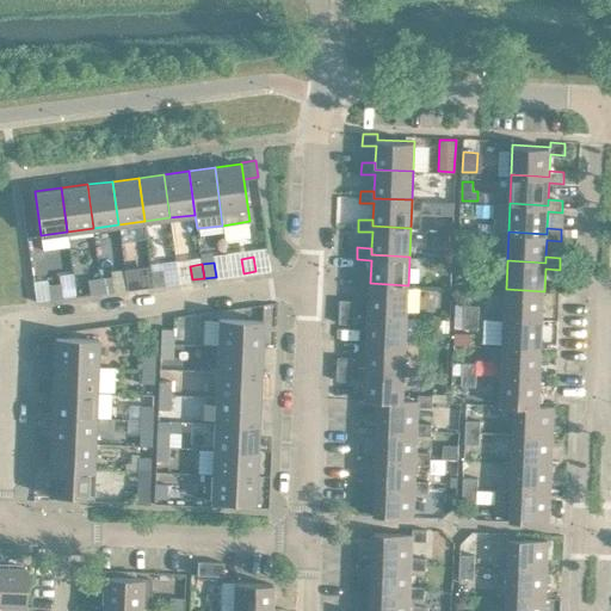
[(162,270),(150,271),(153,285),(165,284),(162,270)]
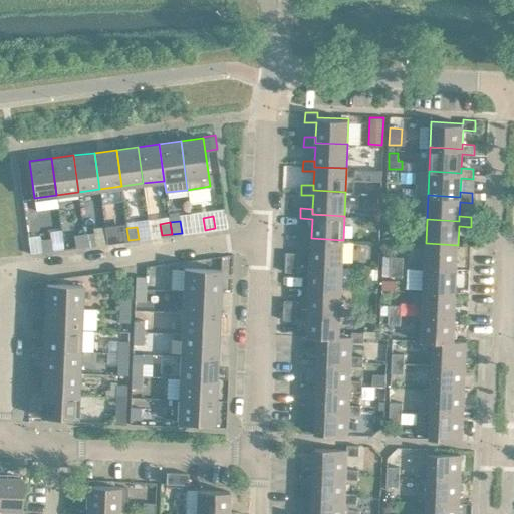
[(129,240),(126,228),(116,229),(118,241),(129,240)]
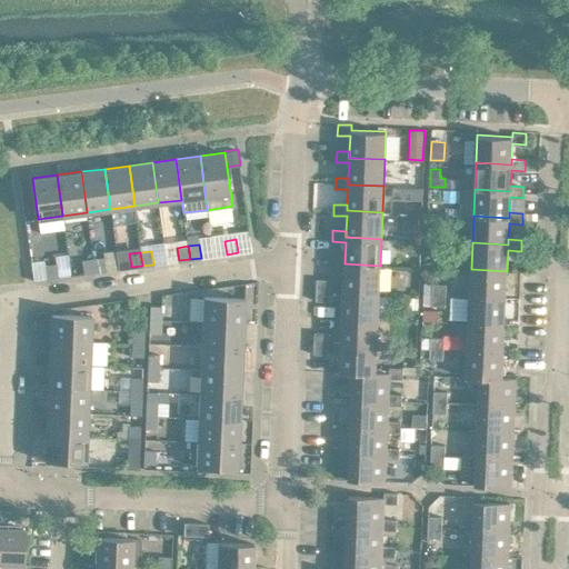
[(68,253),(55,256),(56,263),(58,277),(71,276),(68,253)]
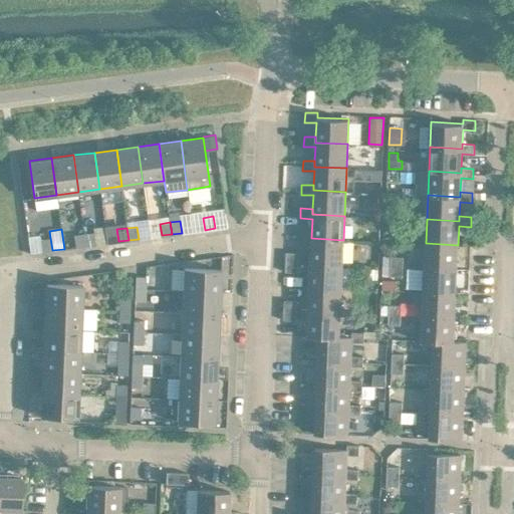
[(93,232),(83,234),(85,246),(95,244),(93,232)]
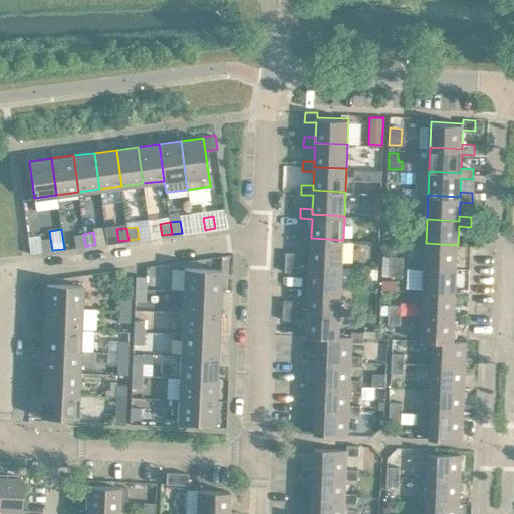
[(85,246),(83,234),(74,235),(75,247),(85,246)]
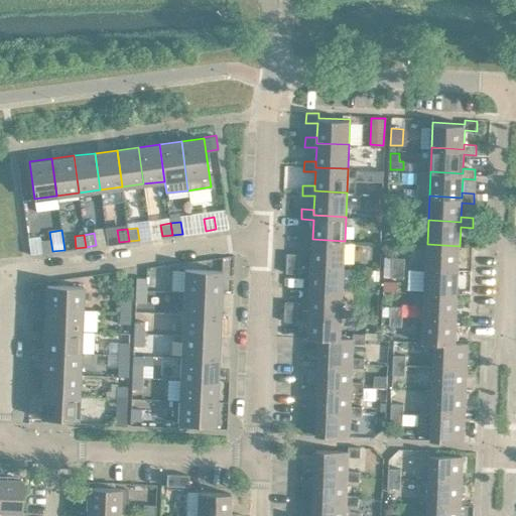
[(41,241),(42,253),(52,251),(50,239),(41,241)]
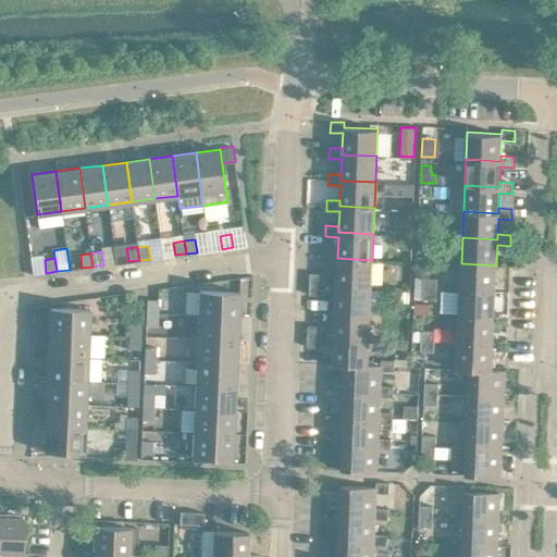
[(337,258),(336,284),(371,286),(372,260),(337,258)]
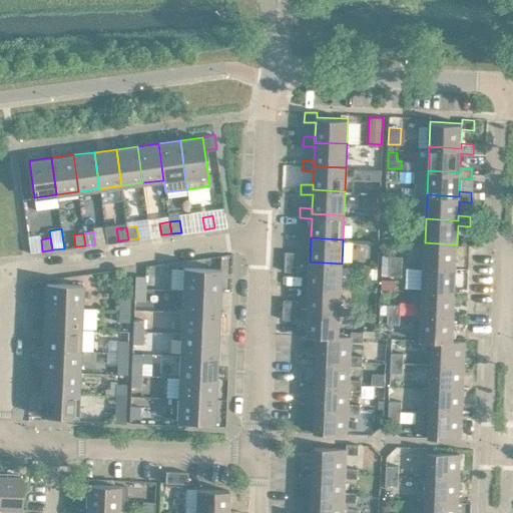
[(425,242),(424,267),(456,269),(457,244),(425,242)]
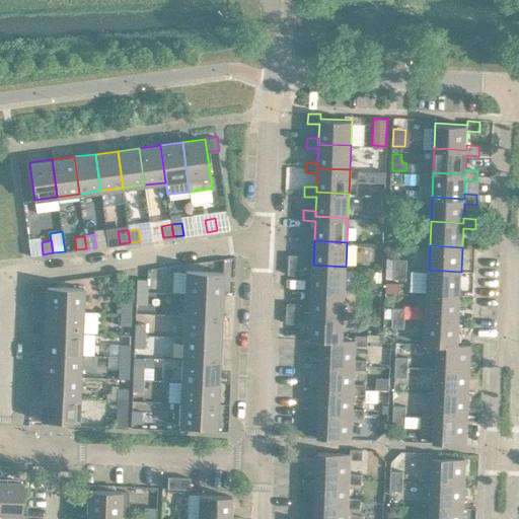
[(289,254),(289,264),(301,265),(301,254),(289,254)]
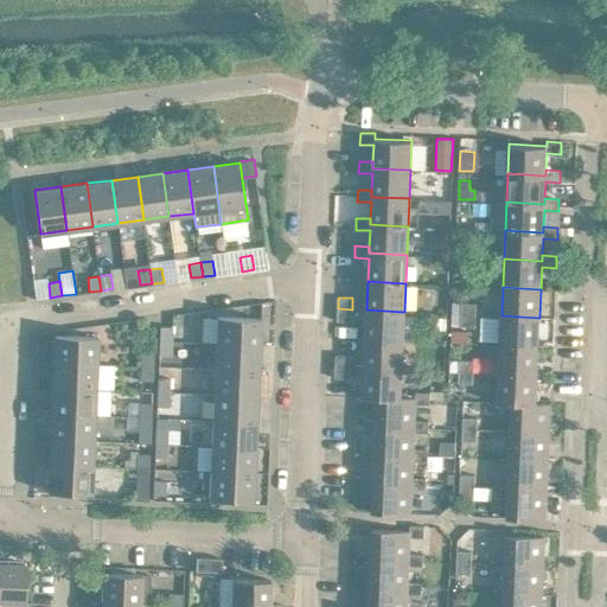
[(462,302),(461,314),(475,314),(477,302),(462,302)]
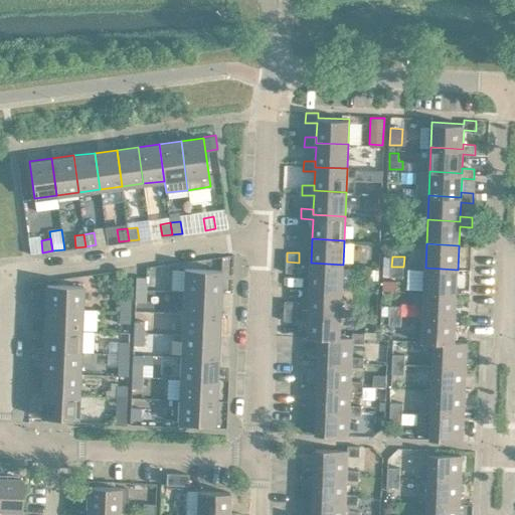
[(299,263),(287,262),(286,272),(299,273),(299,263)]
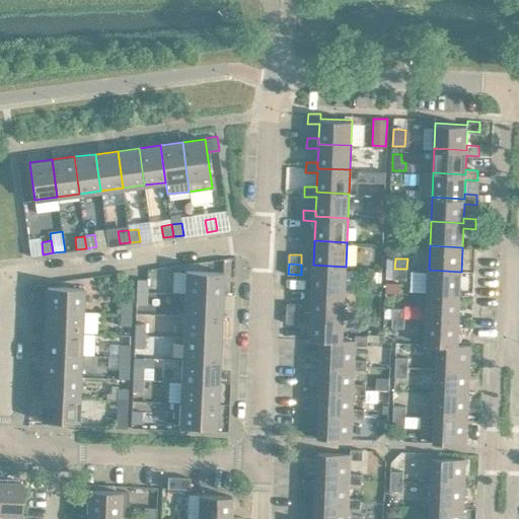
[(313,265),(312,289),(345,291),(346,267),(313,265)]
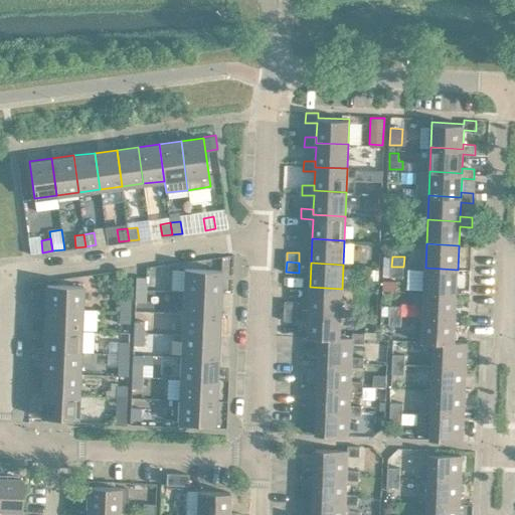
[(403,267),(391,267),(391,277),(403,277),(403,267)]
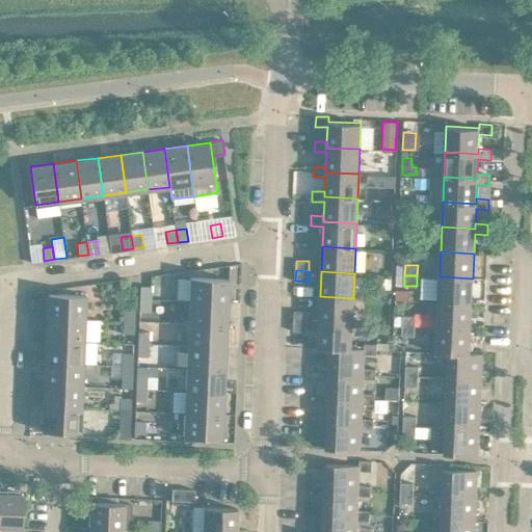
[(440,276),(439,301),(472,302),(473,278),(440,276)]
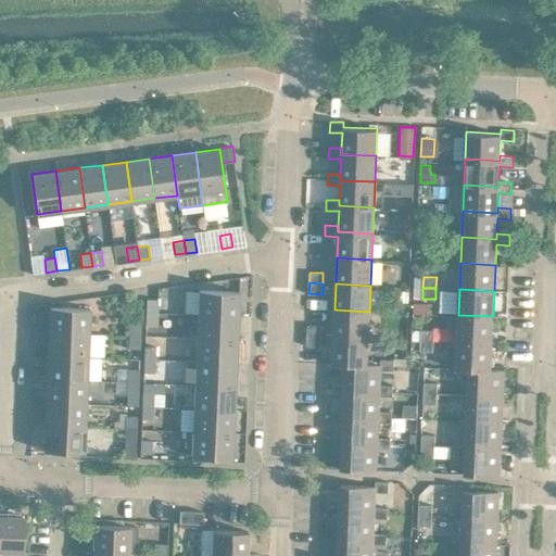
[(199,290),(198,314),(238,316),(239,291),(199,290)]
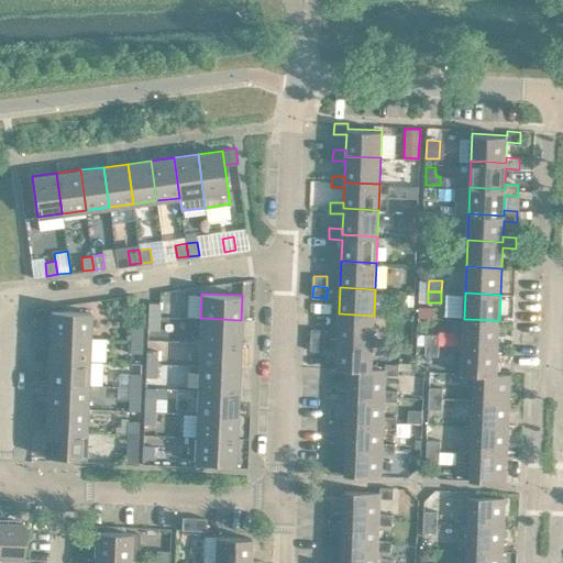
[(148,302),(148,316),(159,317),(159,304),(148,302)]
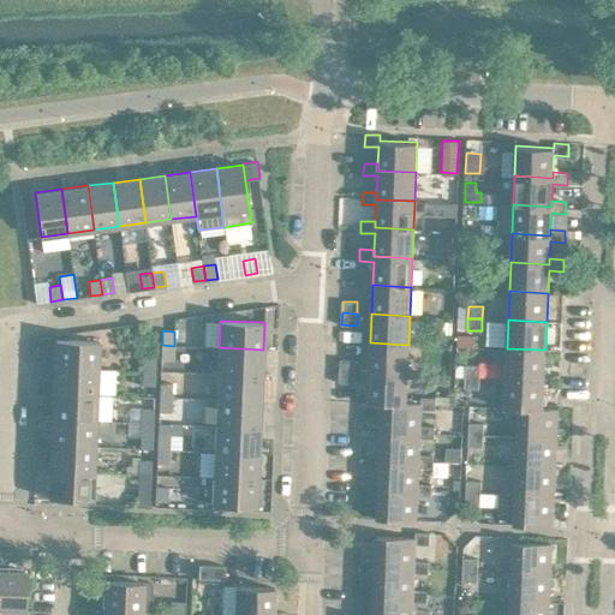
[(55,339),(54,366),(99,368),(100,341),(55,339)]
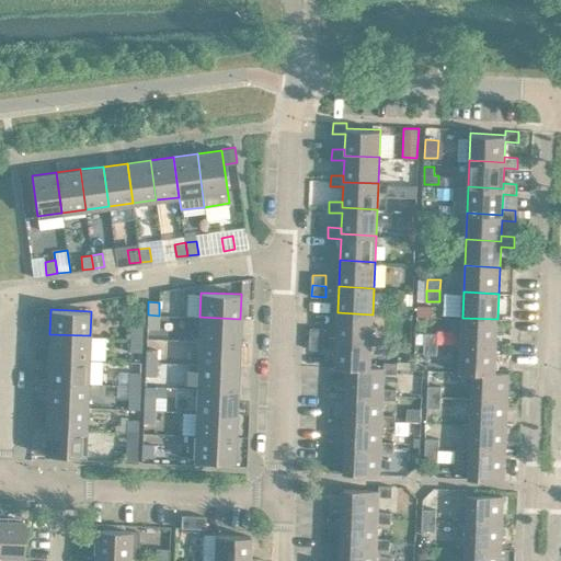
[(338,312),(336,339),(371,341),(373,315),(338,312)]
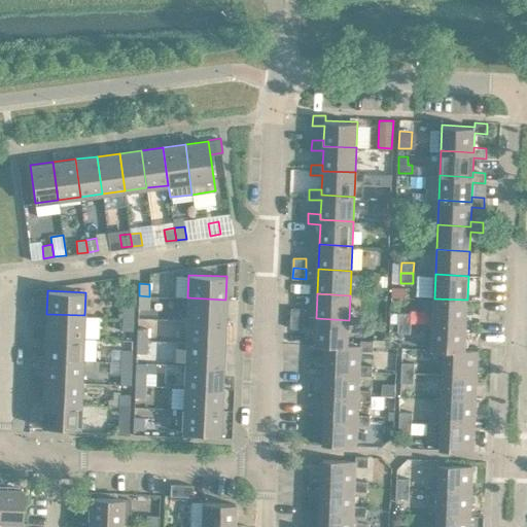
[(149,296),(139,295),(138,308),(148,309),(149,296)]
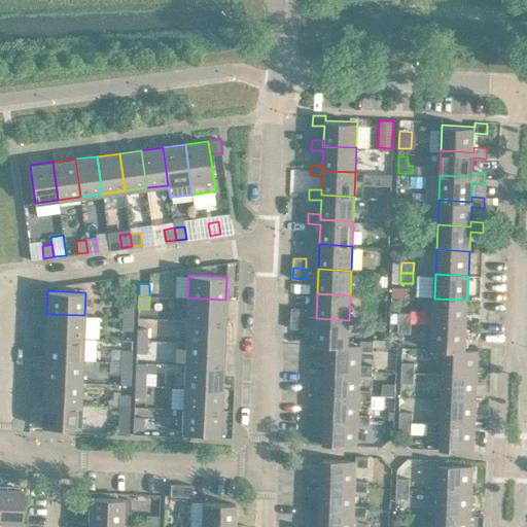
[(187,297),(186,320),(224,321),(225,300),(187,297)]
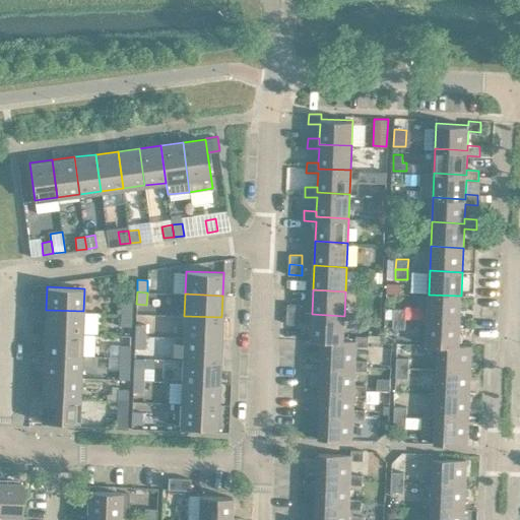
[(429,295),(428,319),(460,320),(461,296),(429,295)]
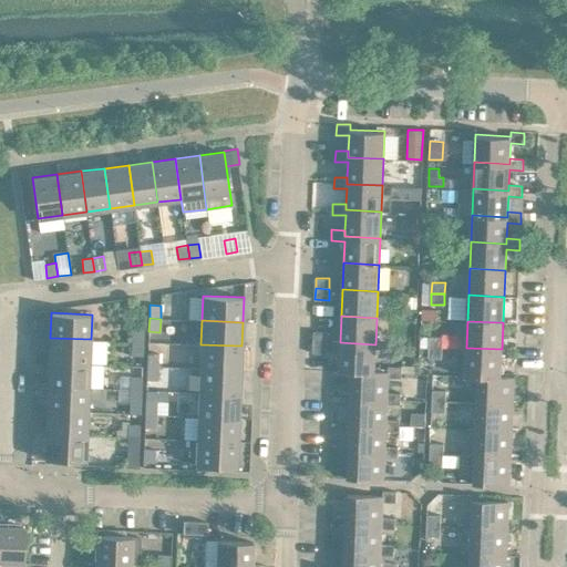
[(133,328),(132,341),(143,341),(144,329),(133,328)]
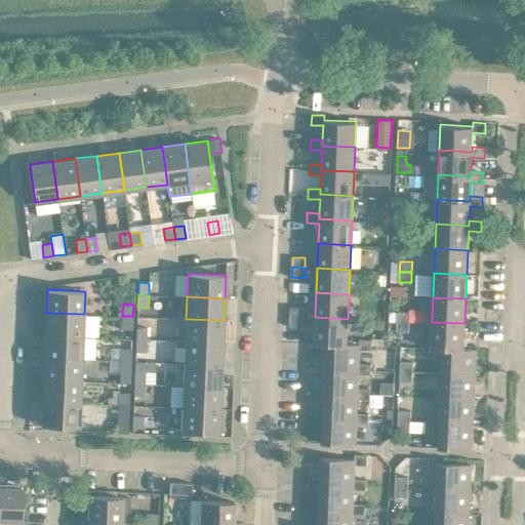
[(290,306),(290,316),(303,317),(303,307),(290,306)]
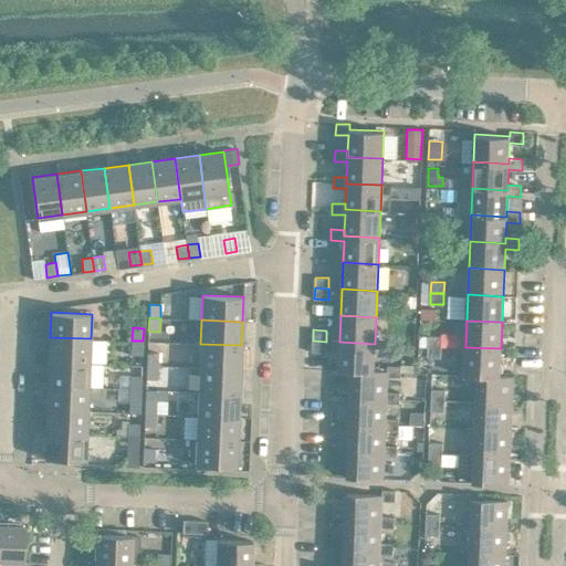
[(428,335),(428,346),(441,346),(442,335),(428,335)]
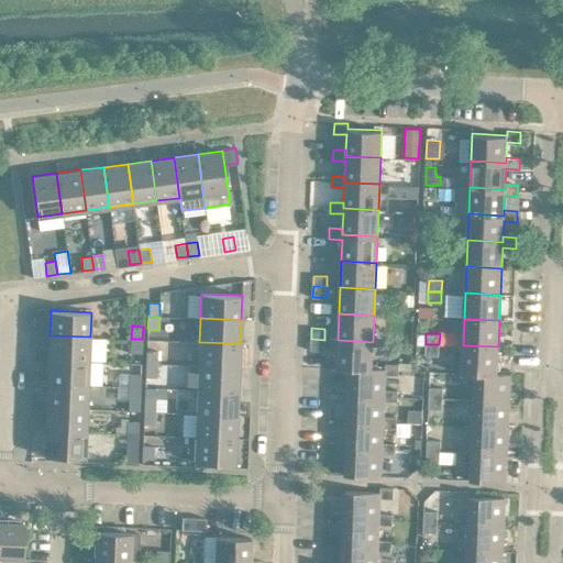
[(50,335),(48,360),(89,361),(90,337),(50,335)]
